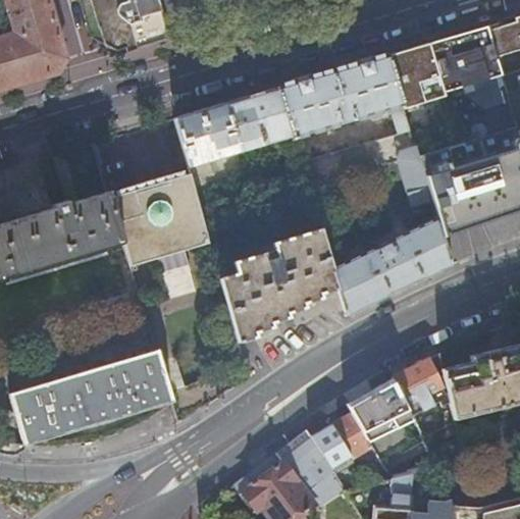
[(66,58),(50,0),(6,0),(15,33),(0,37),(0,89),(31,80),(58,72),(66,58)]
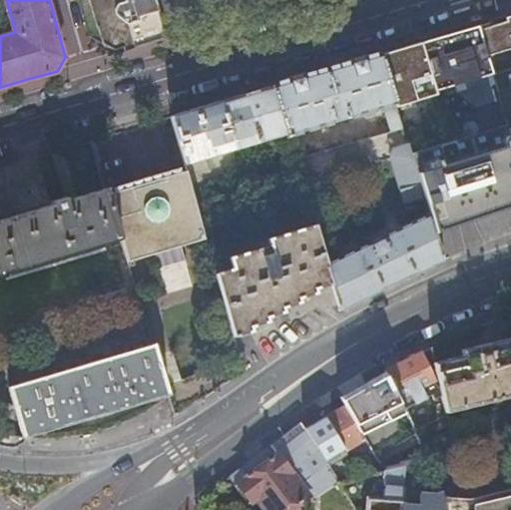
[(90,0),(93,10),(95,9),(105,42),(115,48),(126,46),(127,50),(136,47),(167,38),(158,8),(155,0),(90,0)]
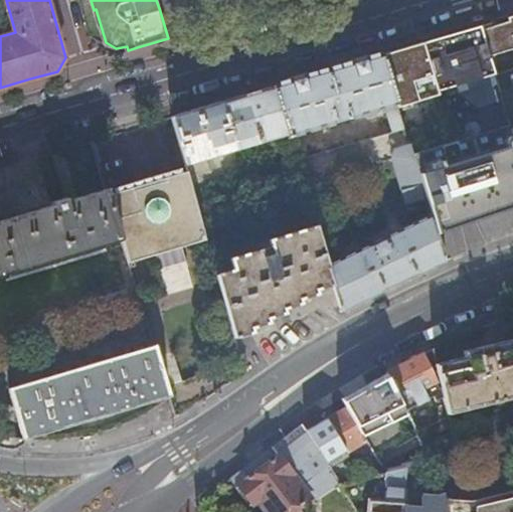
[(512,15),(481,25),(492,62),(512,56),(512,15)]
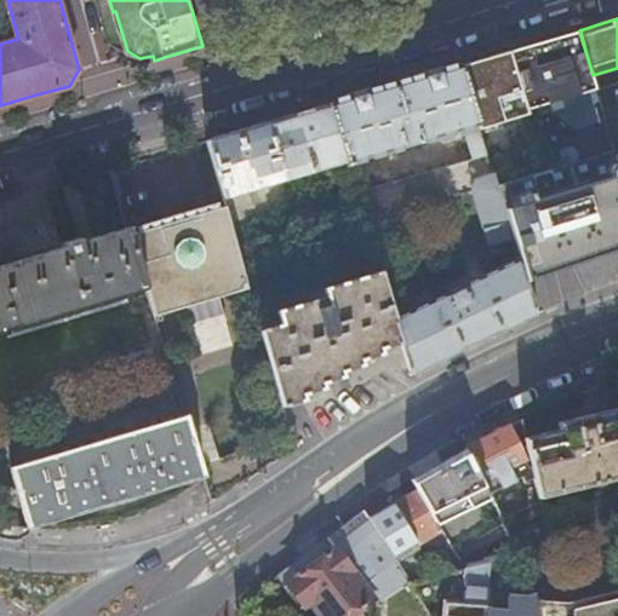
[(593,75),(579,30),(508,52),(527,110),(598,90),(593,75)]
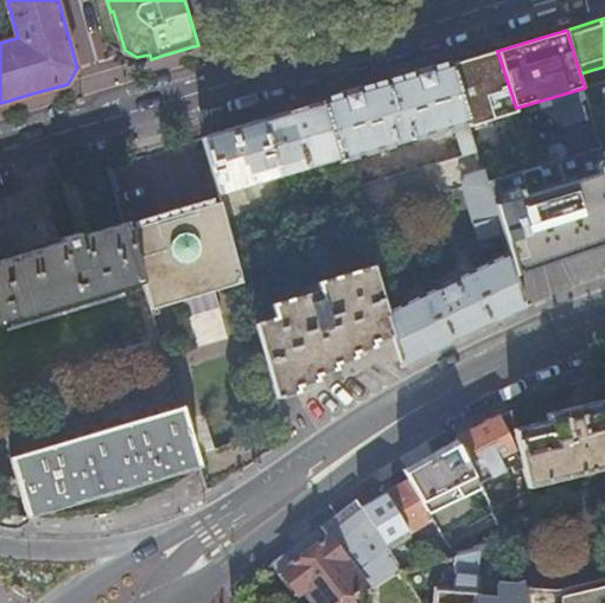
[(516,108),(497,51),(470,58),(450,64),(471,132),(482,128),(479,123),(517,111),(516,108)]
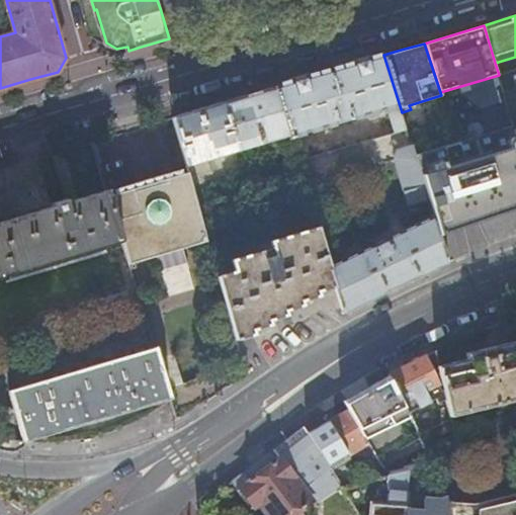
[(402,112),(383,55),(329,71),(275,86),(290,135),(298,163),(309,160),(302,134),(367,114),(368,116),(371,117),(378,115),(381,112),(380,110),(385,109),(388,113),(391,111),(397,132),(407,129),(402,112)]
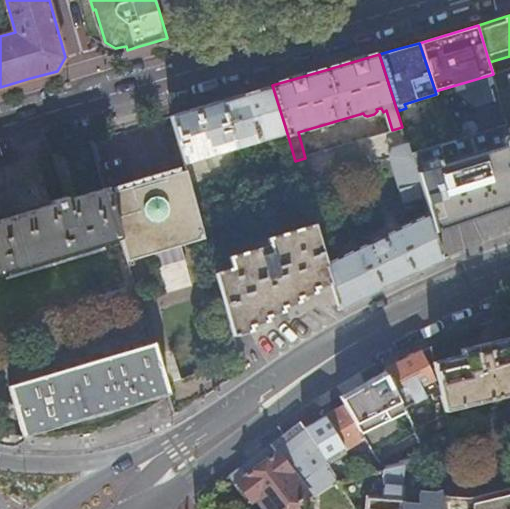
[(509,70),(493,75),(508,123),(509,128),(509,70)]
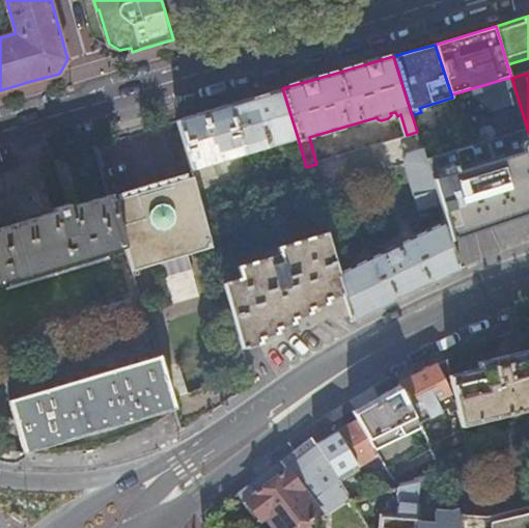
[(256,95),(229,104),(244,154),(298,138),(282,88),(256,95)]
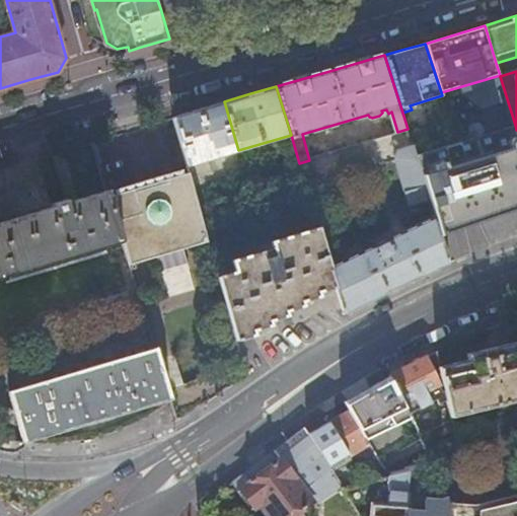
[(201,107),(172,116),(188,166),(238,150),(224,101),(201,107)]
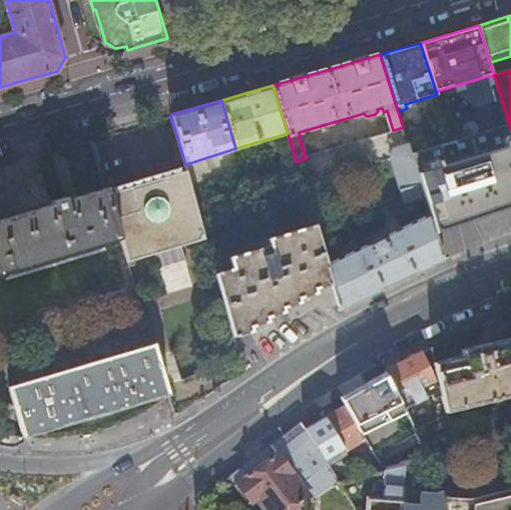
[(489,213),(510,205),(510,128),(509,123),(452,140),(411,152),(421,183),(424,192),(430,213),(436,231),(489,213)]
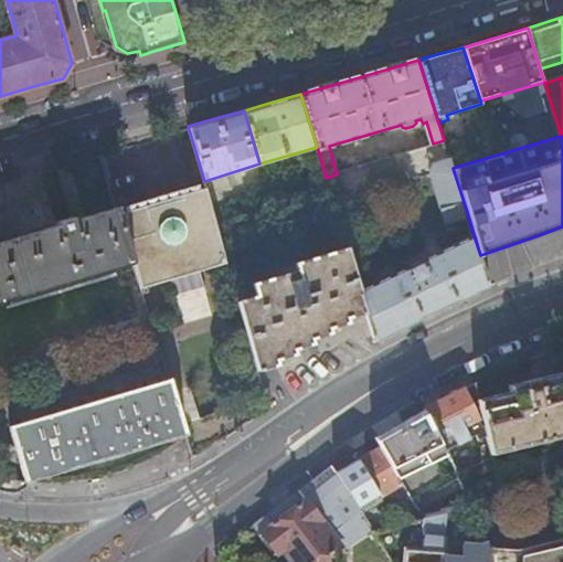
[(453,168),(449,159),(436,163),(432,170),(444,209),(445,208),(464,202),(453,168)]
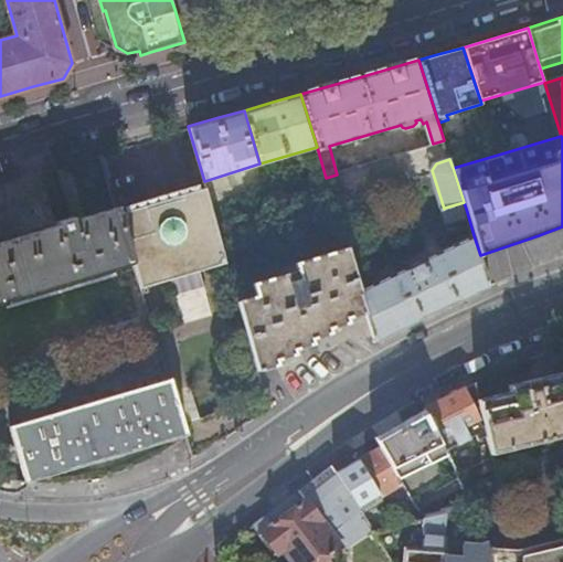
[(118,213),(134,262),(140,286),(170,276),(199,266),(226,257),(205,186),(118,213)]
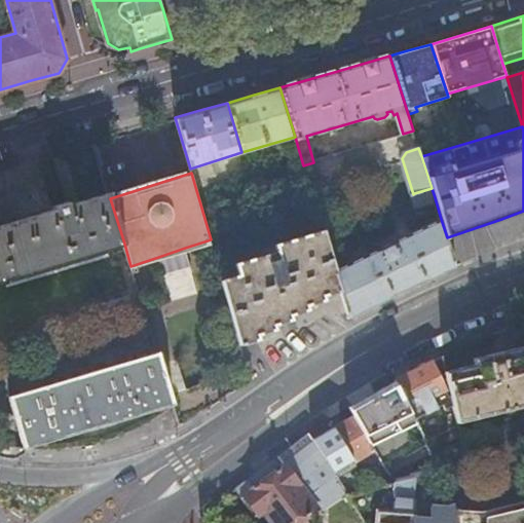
[(417,202),(435,197),(432,188),(414,193),(417,202)]
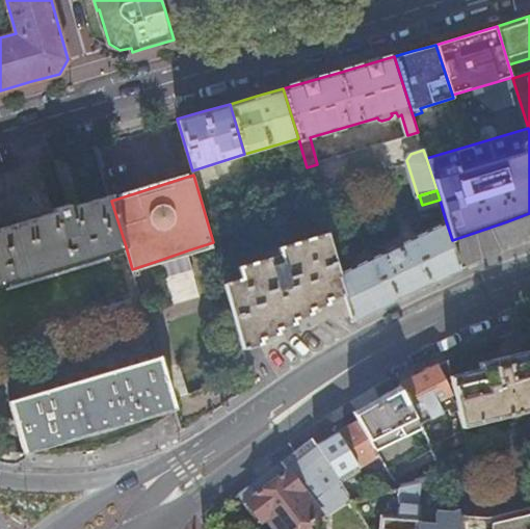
[(0,283),(126,246),(111,201),(110,194),(69,207),(68,204),(53,208),(54,211),(0,227),(0,283)]
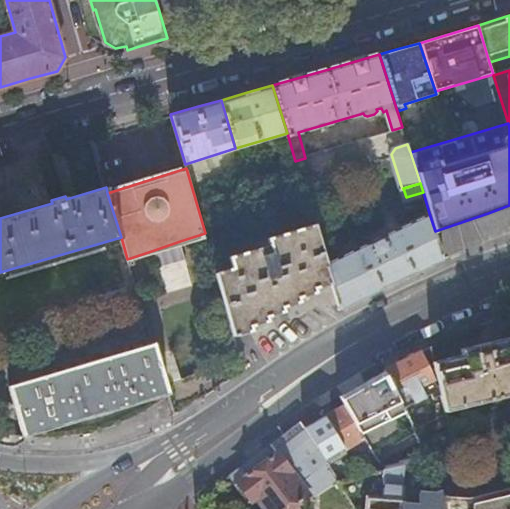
[(431,264),(443,258),(435,231),(429,213),(326,262),(332,282),(340,308),(347,305),(357,300),(372,292),(387,284),(394,281),(411,272),(431,264)]
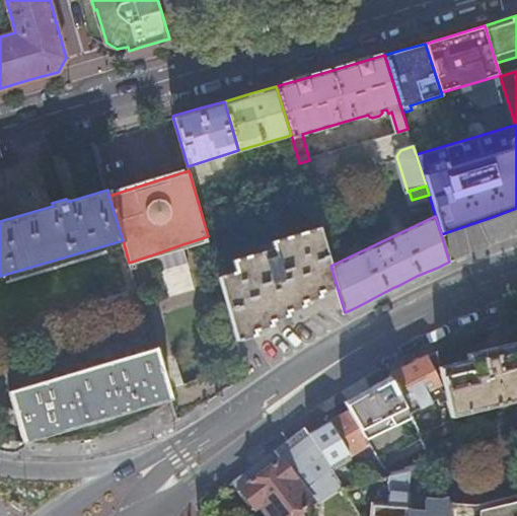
[(218,275),(237,341),(256,335),(255,329),(274,325),(272,320),(290,315),(289,310),(305,305),(304,300),(321,295),(320,291),(337,286),(330,266),(318,226),(274,241),(275,246),(234,259),(237,270),(218,275)]
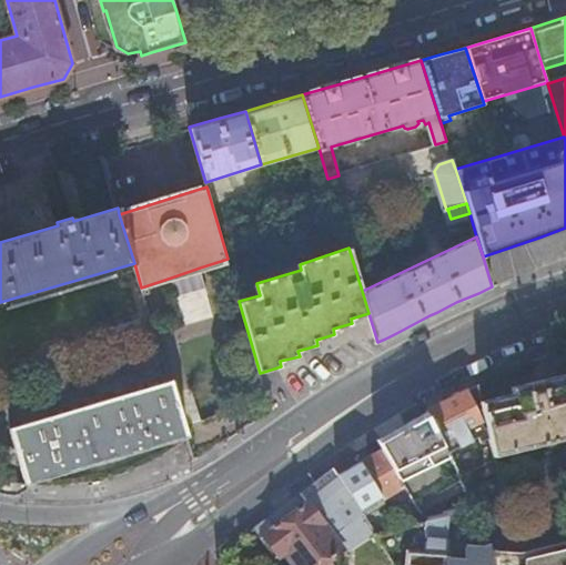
[(200,268),(171,278),(183,321),(199,316),(213,312),(200,268)]
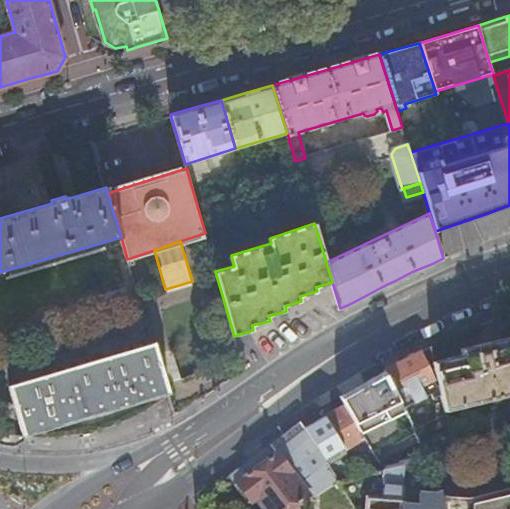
[(463,354),(434,361),(446,411),(509,395),(509,337),(462,349),(463,354)]
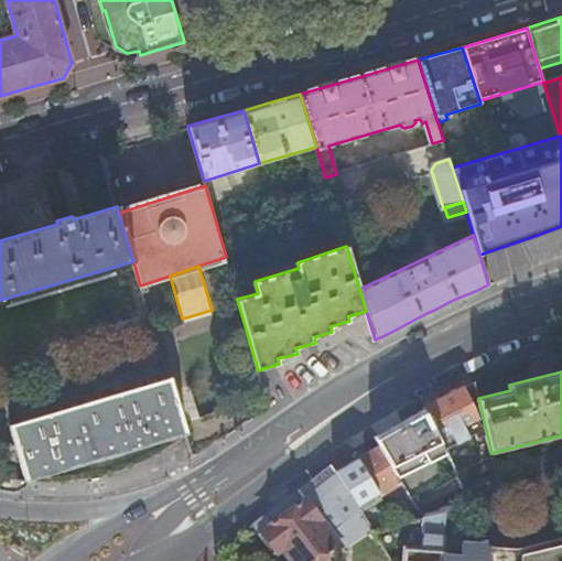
[(185,433),(169,378),(10,427),(26,481),(185,433)]
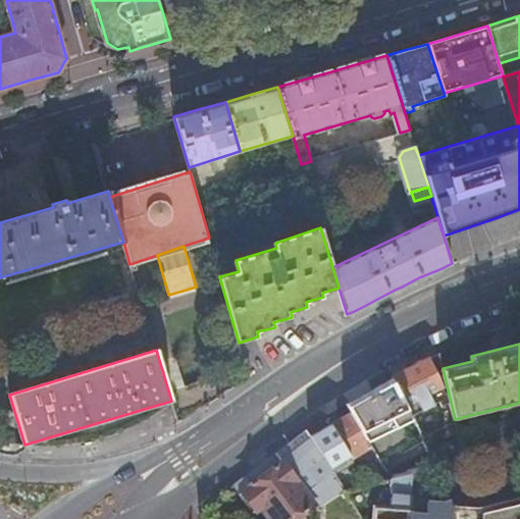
[(394,377),(407,404),(428,392),(431,398),(438,393),(435,387),(443,384),(429,358),(394,377)]
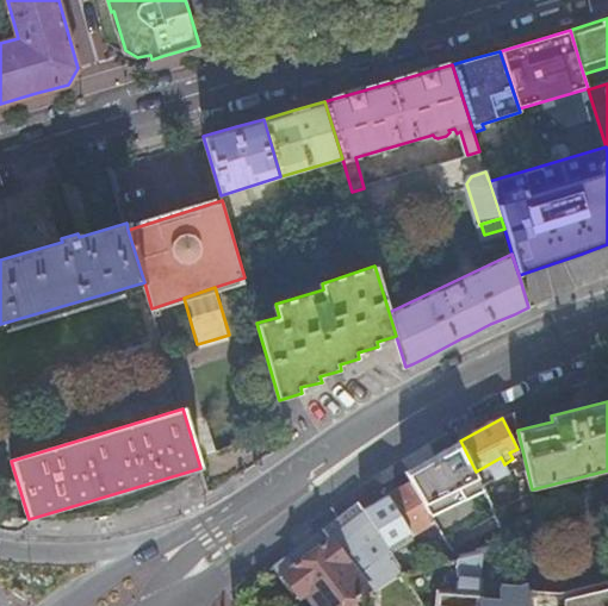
[(434,455),(404,470),(411,482),(425,505),(473,479),(454,443),(434,455)]
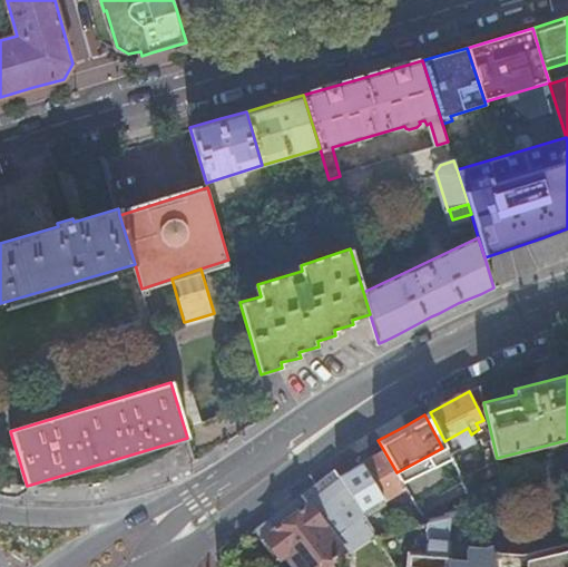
[(384,451),(363,463),(387,499),(407,488),(397,472),(384,451)]
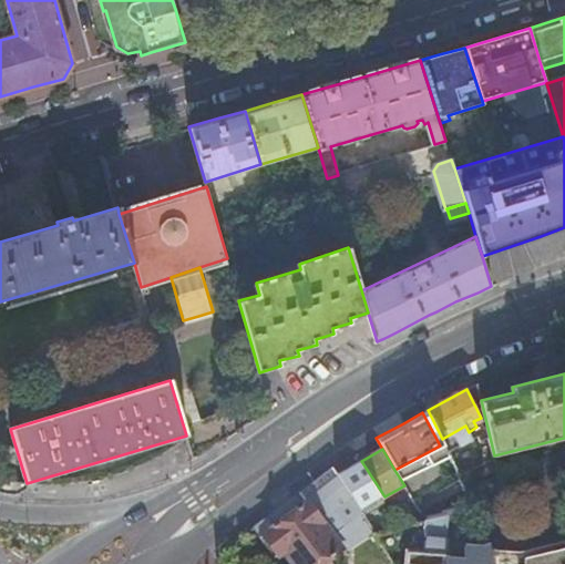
[(361,461),(339,474),(362,510),(384,496),(361,461)]
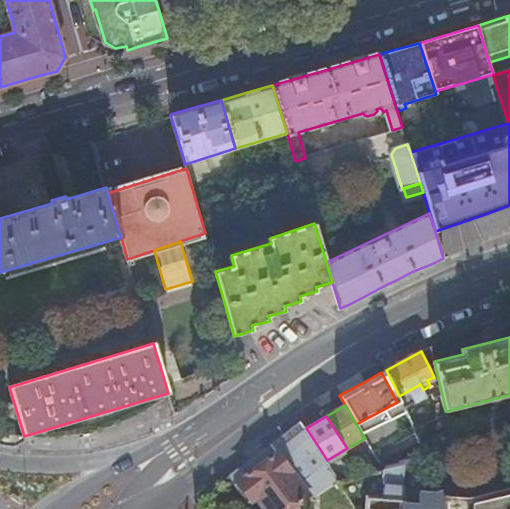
[(417,442),(404,416),(370,433),(383,459),(417,442)]
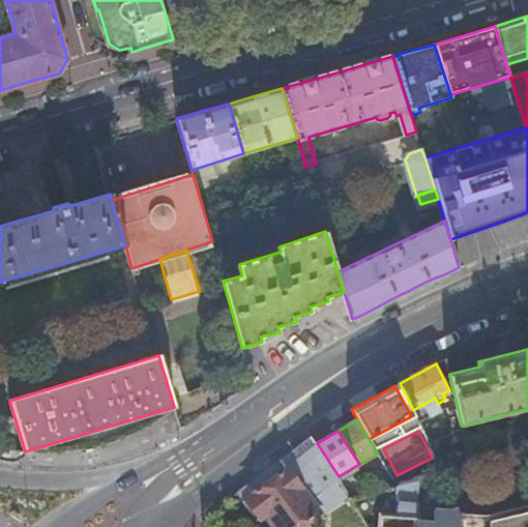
[(281,457),(319,510),(322,515),(350,494),(339,476),(317,443),(312,435),(281,457)]
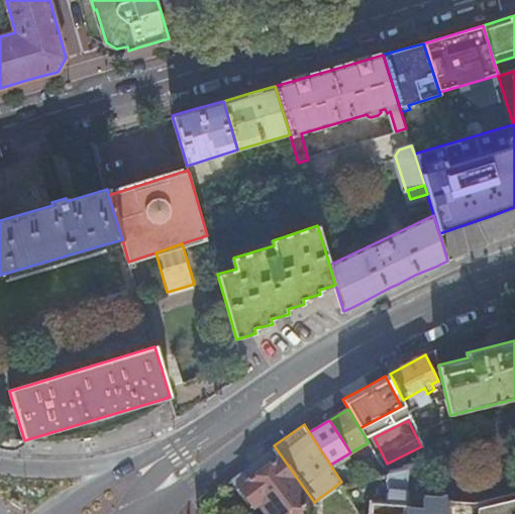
[(310,504),(312,503),(311,498),(274,445),(231,478),(238,487),(236,488),(251,507),(260,502),(269,513),(307,513),(302,507),(309,502),(310,504)]
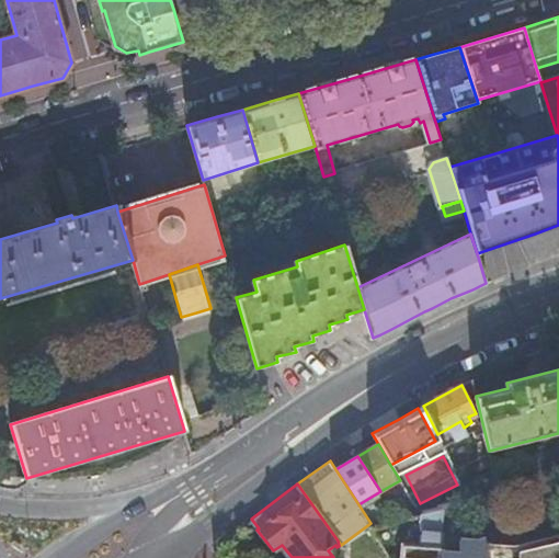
[(451,496),(455,505),(471,501),(465,488),(451,496)]
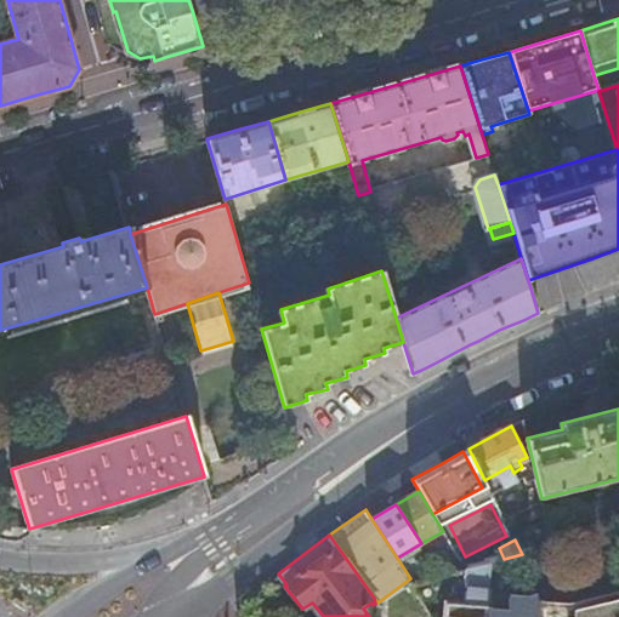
[(463,563),(466,570),(476,566),(471,559),(463,563)]
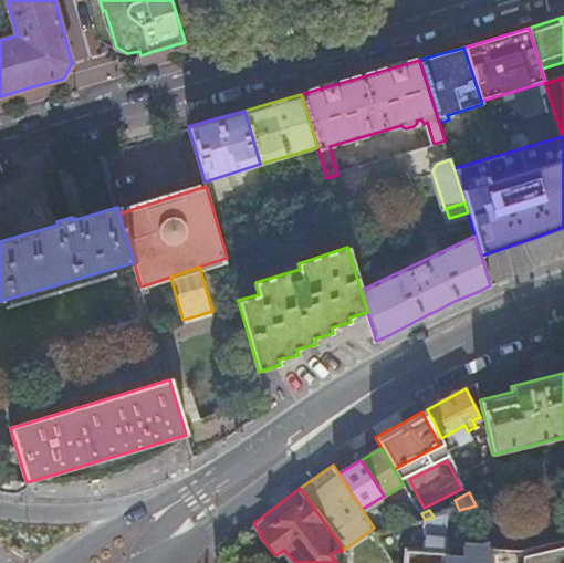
[(446,562),(447,552),(448,537),(429,537),(428,552),(408,550),(406,562),(446,562)]
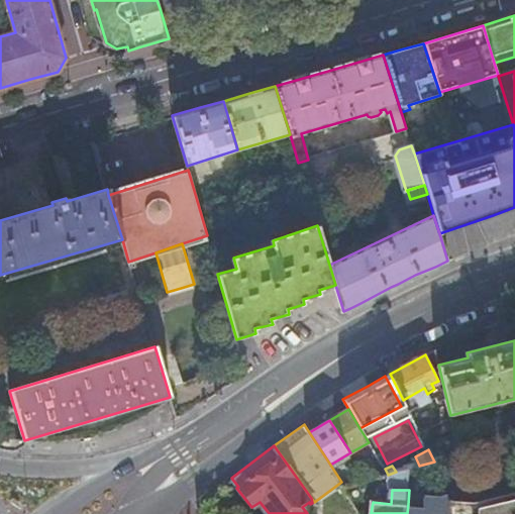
[(448,505),(447,513),(514,513),(514,502),(474,513),(472,506),(448,505)]
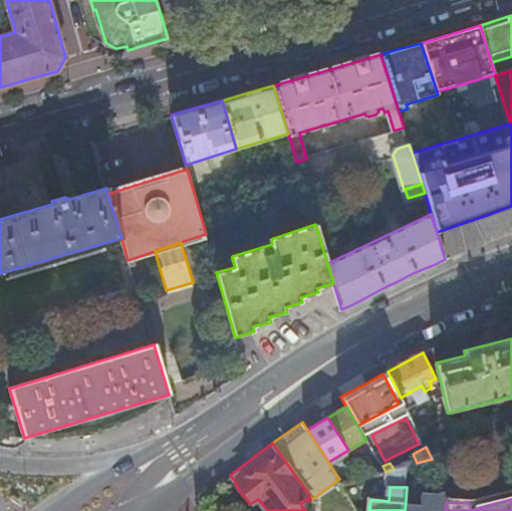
[(406,501),(405,510),(445,510),(446,502),(406,501)]
